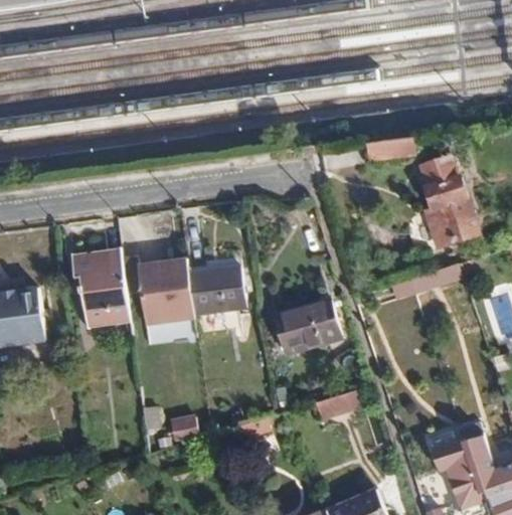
[(415,155),(413,137),(366,142),(367,160),(415,155)]
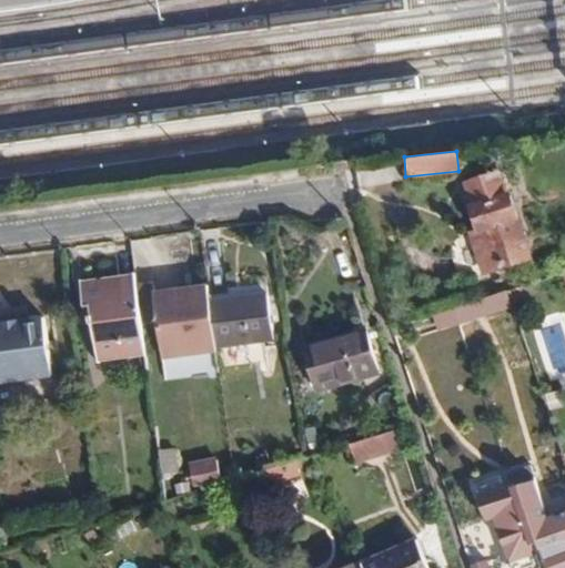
[(531,259),(510,195),(507,196),(500,173),(465,184),(474,209),(472,209),(480,230),(470,232),(484,274),(531,259)]
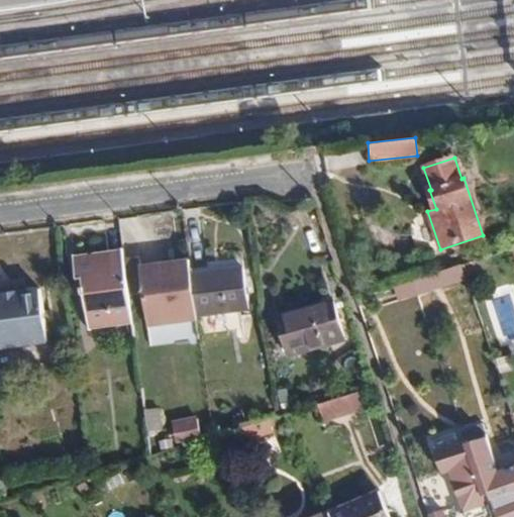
[(125,294),(121,261),(119,250),(71,255),(74,280),(81,280),(86,329),(129,325),(125,294)]
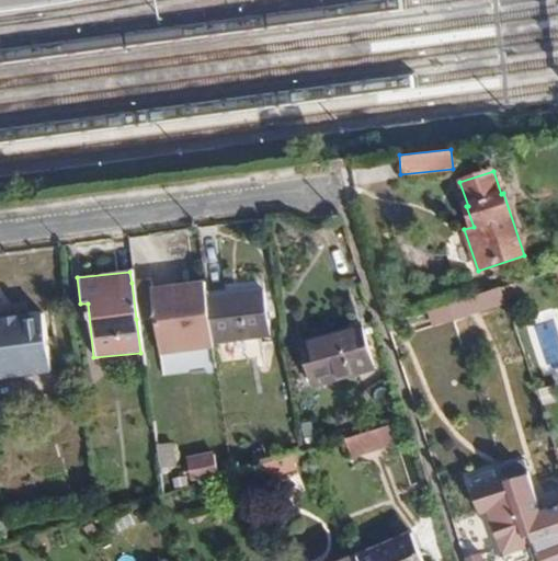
[(209,347),(202,283),(150,289),(149,281),(132,283),(136,319),(152,318),(157,355),(209,347)]
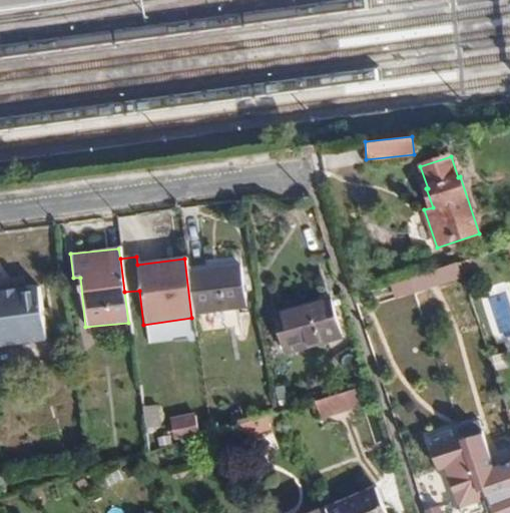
[(243,309),(239,266),(189,271),(194,315),(243,309)]
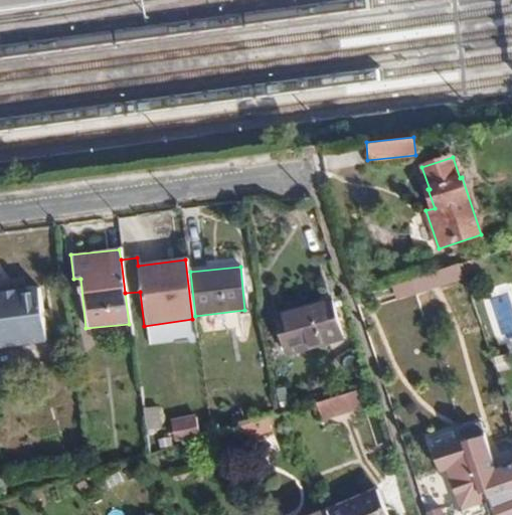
[(0,293),(16,292),(15,284),(0,285),(0,293)]
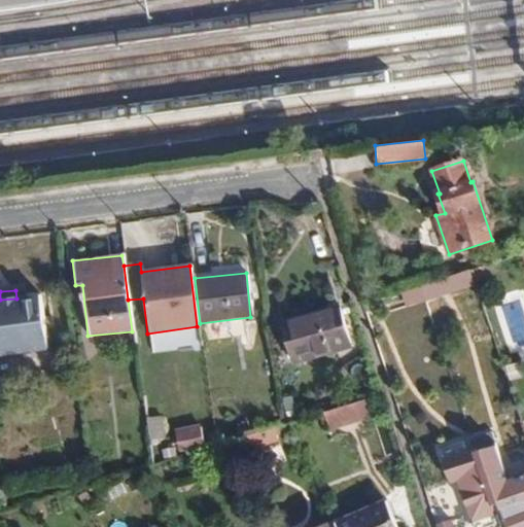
[(0,354),(43,349),(36,295),(16,299),(0,301),(0,354)]
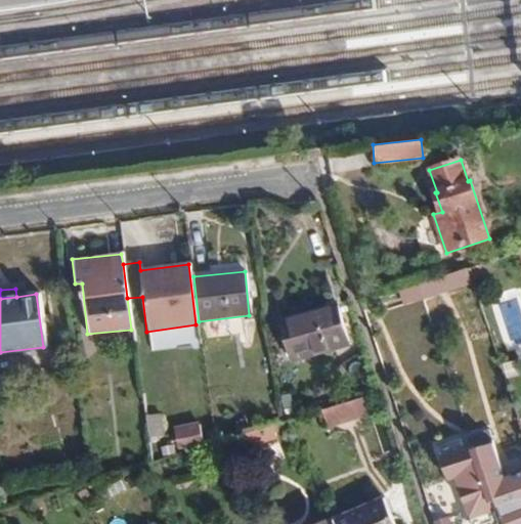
[(347,346),(336,305),(277,319),(289,362),(347,346)]
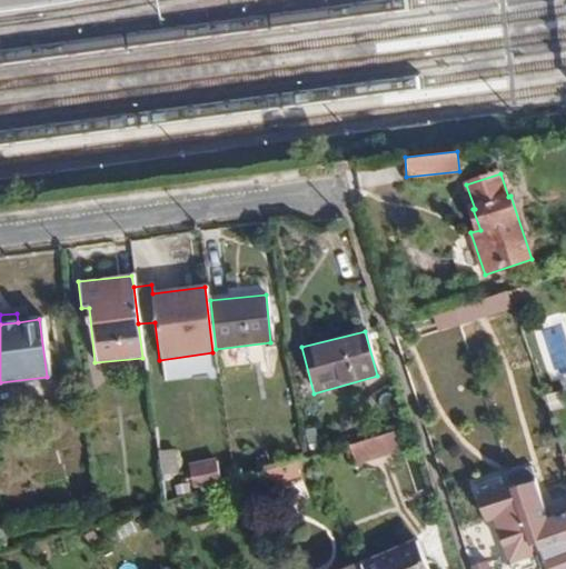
[(457,352),(455,345),(445,347),(446,355),(457,352)]
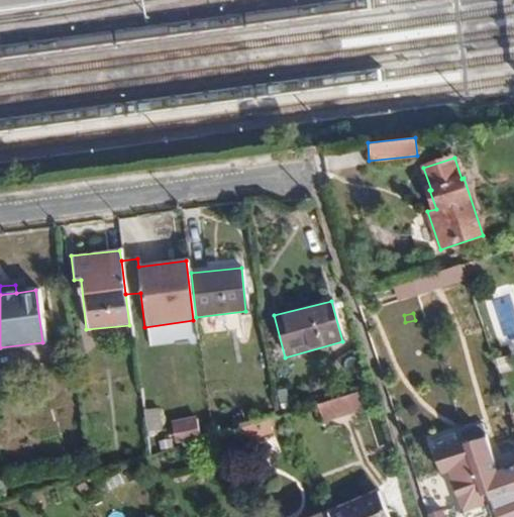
[(401,323),(399,315),(387,318),(390,326),(401,323)]
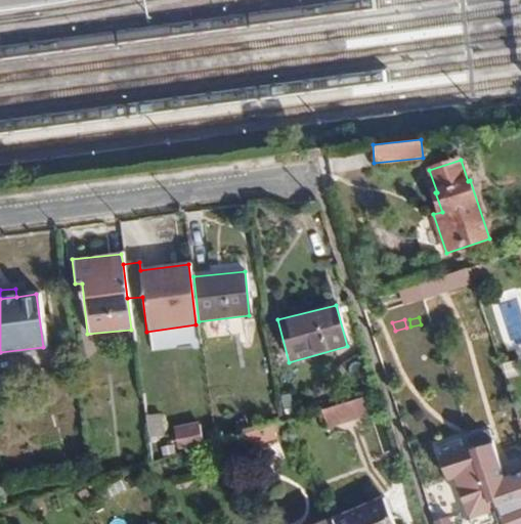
[(17,368),(47,365),(45,352),(15,355),(17,368)]
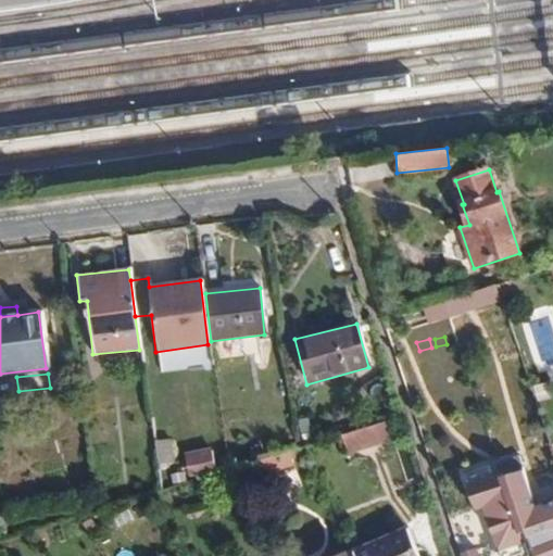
[(388,441),(381,422),(338,436),(344,455),(388,441)]
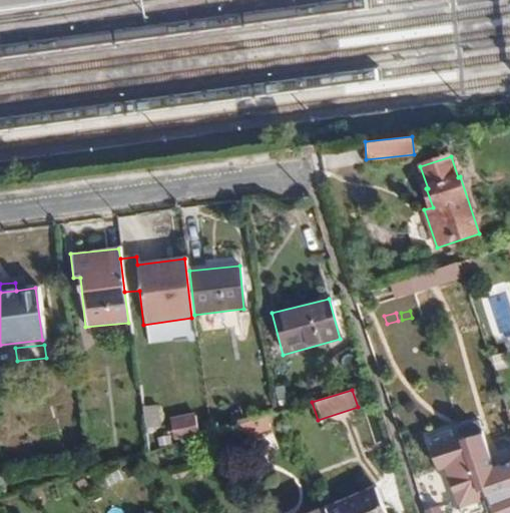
[(157,428),(154,405),(140,408),(143,430),(157,428)]
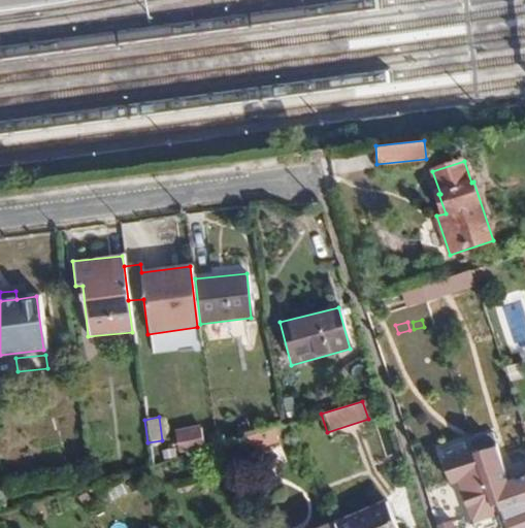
[(199,452),(197,431),(172,433),(173,454),(199,452)]
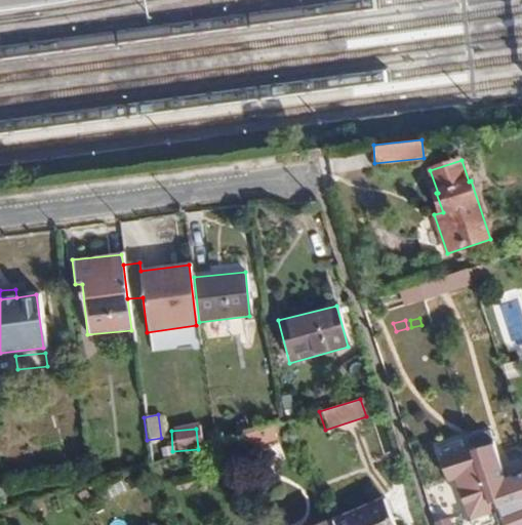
[(521,524),(521,506),(517,491),(506,495),(500,480),(504,478),(487,429),(467,436),(471,446),(488,502),(492,500),(500,524),(521,524)]
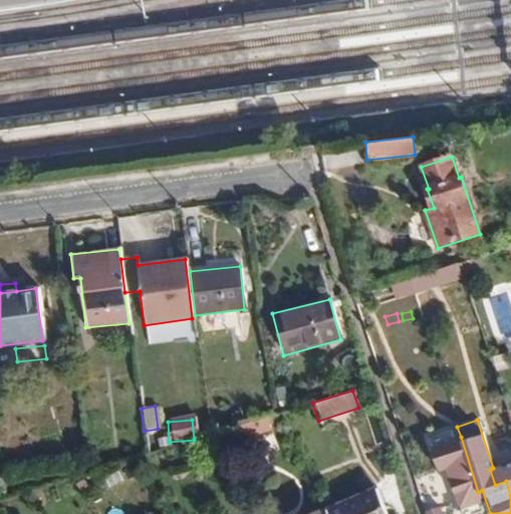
[(478,492),(461,437),(429,448),(437,474),(444,472),(456,512),(482,504),(478,492)]
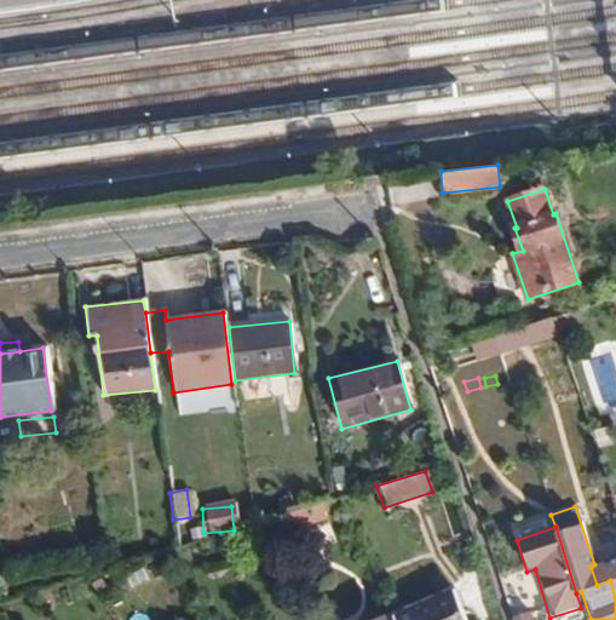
[(464,619),(452,590),(392,615),(395,619),(464,619)]
